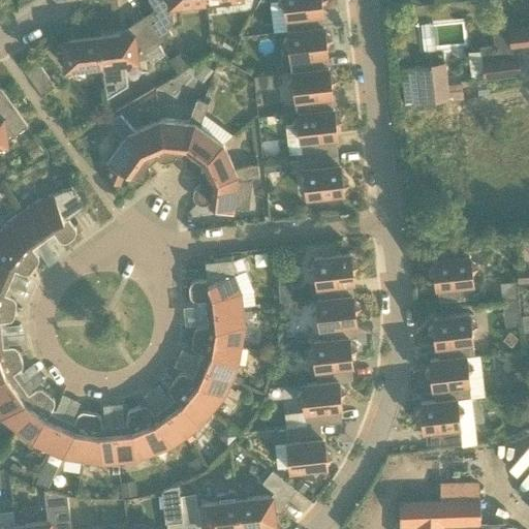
[(149,0),(157,13),(146,21),(160,43),(173,35),(167,28),(175,24),(173,5),(207,1),(206,0),(149,0)]
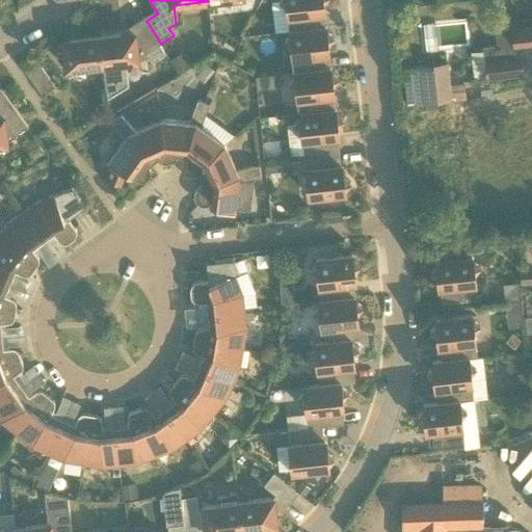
[(253,0),(207,0),(208,1),(218,0),(229,0),(231,11),(248,8),(253,6),(254,2),(253,0)]
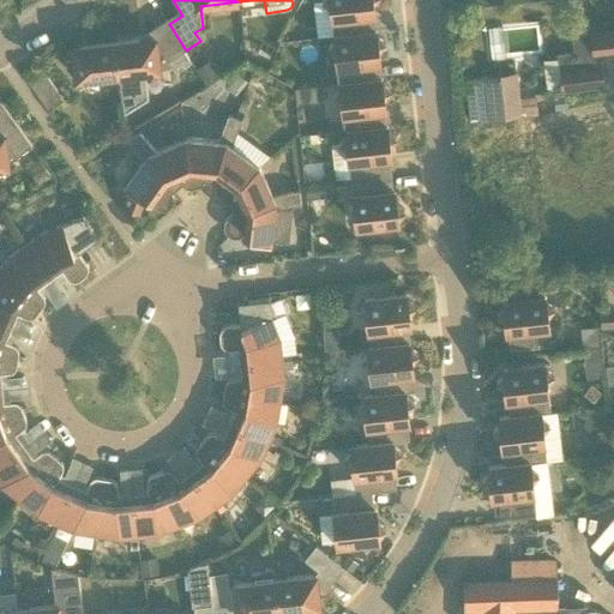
[(335,36),(377,31),(371,31),(368,16),(375,14),(373,1),(374,0),(323,0),(324,0),(331,6),(335,36)]
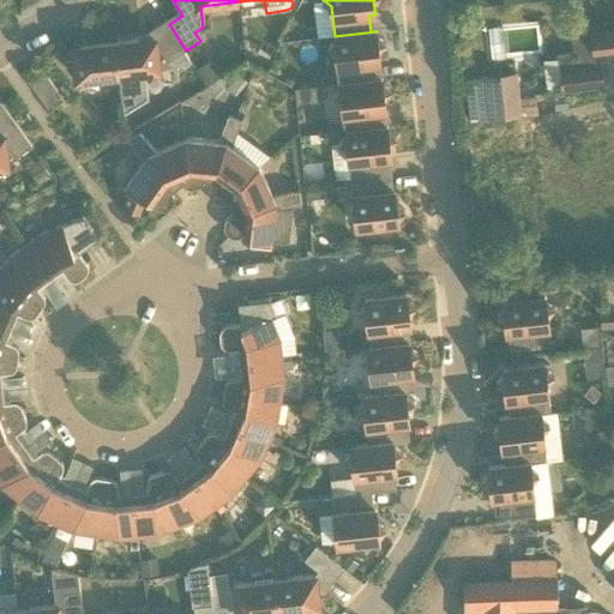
[(613,16),(603,17),(607,50),(608,49),(611,61),(613,60),(613,16)]
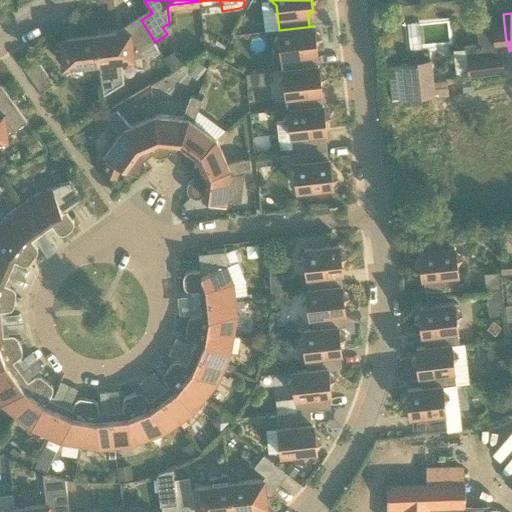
[(129,32),(96,36),(99,63),(100,63),(103,95),(123,83),(121,60),(145,57),(144,57),(145,56),(147,60),(160,51),(154,42),(155,42),(141,20),(127,29),(129,32)]
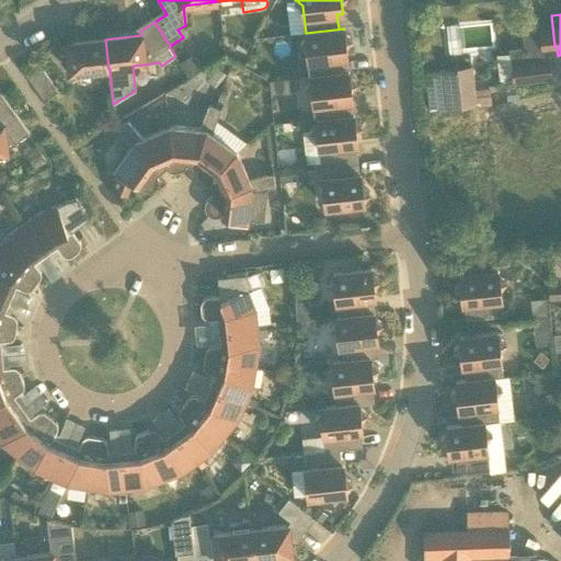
[(311,77),(350,72),(350,71),(343,72),(342,58),(347,57),(346,45),(352,38),(345,32),(344,29),(306,33),(307,36),(300,44),(308,49),(311,77)]
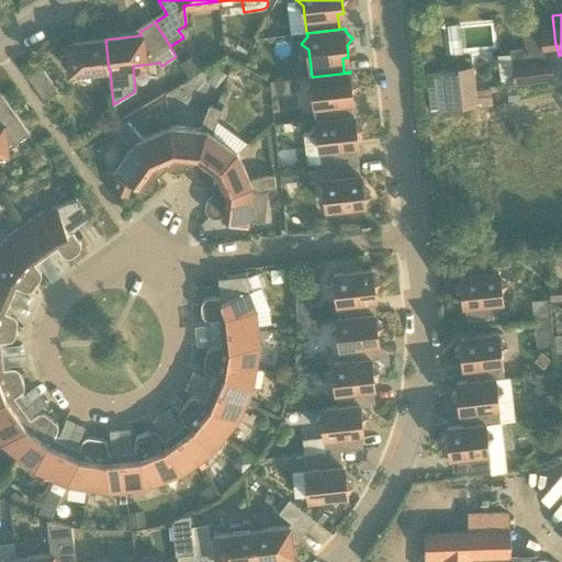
[(70,74),(109,69),(105,40),(67,44),(70,74)]
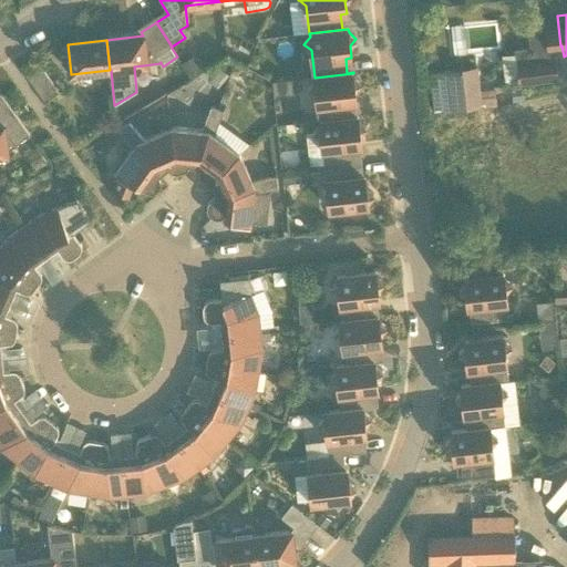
[(556,58),(519,62),(522,81),(558,78),(556,58)]
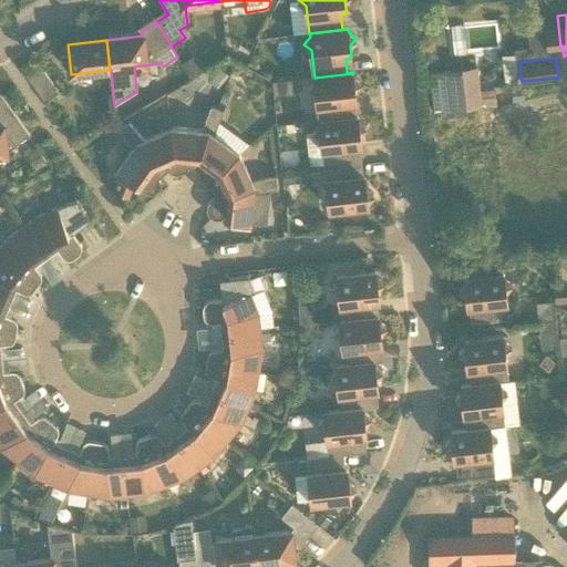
[(29,79),(45,102),(59,92),(42,69),(29,79)]
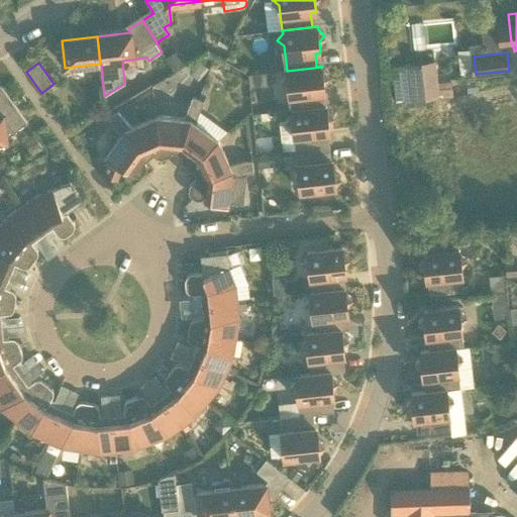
[(393,69),(397,104),(442,98),(452,97),(450,82),(438,83),(435,63),(393,69)]
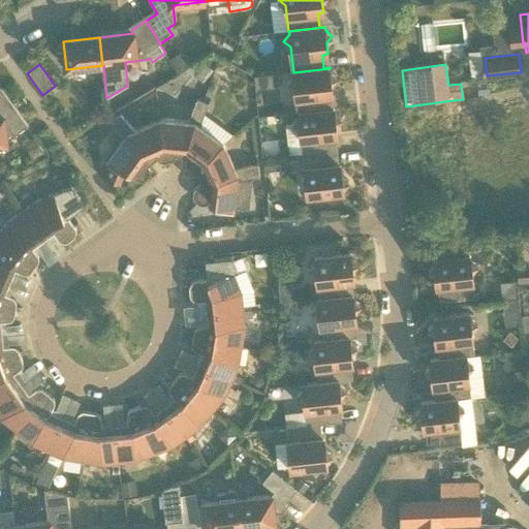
[(298,114),(334,110),(334,109),(329,110),(327,95),(333,95),(332,84),(337,76),(330,71),(330,68),(293,72),(293,75),(288,83),(294,88),(298,114)]
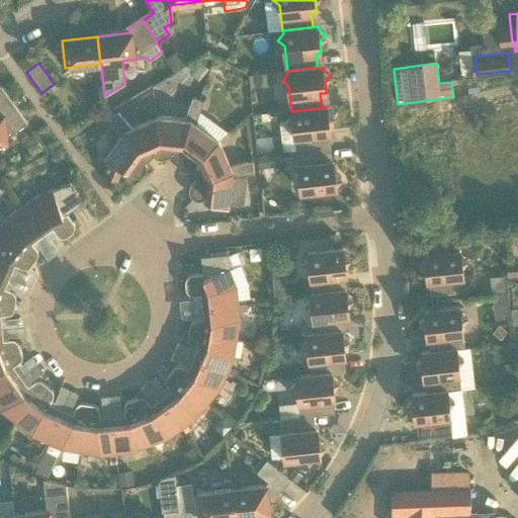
[(249,73),(250,85),(266,84),(265,72),(249,73)]
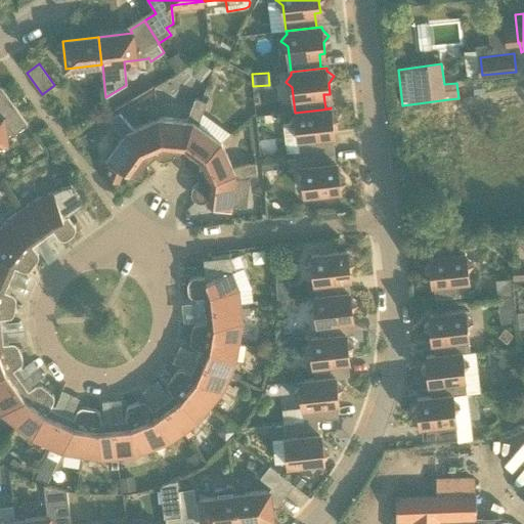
[(15,134),(28,125),(1,88),(0,89),(0,113),(2,116),(0,115),(0,142),(7,142),(5,127),(9,126),(15,134)]
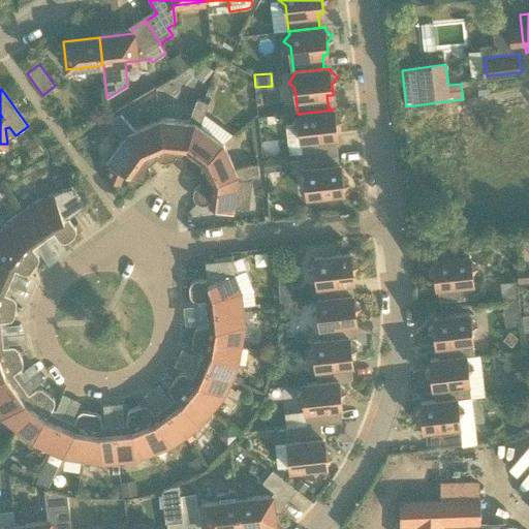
[(193,111),(205,115),(209,104),(197,100),(193,111)]
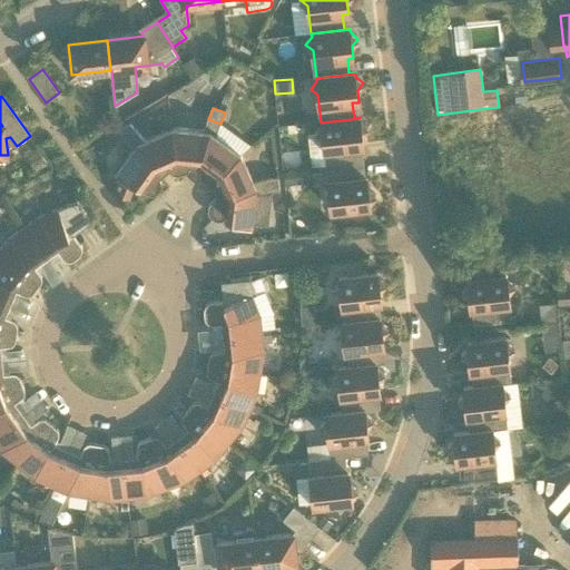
[(326,167),(360,163),(357,147),(363,147),(362,135),(367,127),(361,121),(360,118),(321,123),(322,126),(315,134),(323,139),(326,167)]
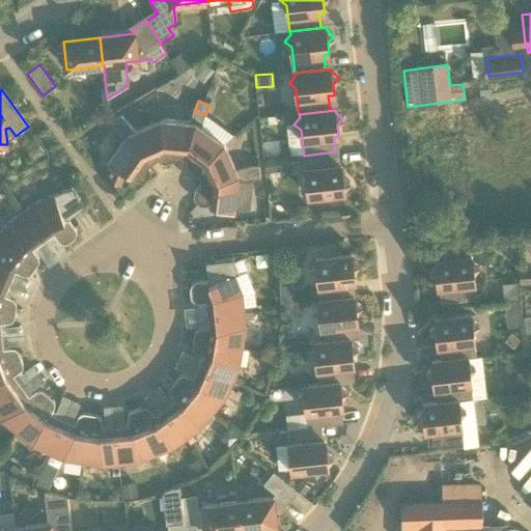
[(201,127),(205,115),(194,111),(190,122),(161,119),(168,163),(170,162),(173,161),(175,160),(177,157),(183,159),(196,123),(201,127)]
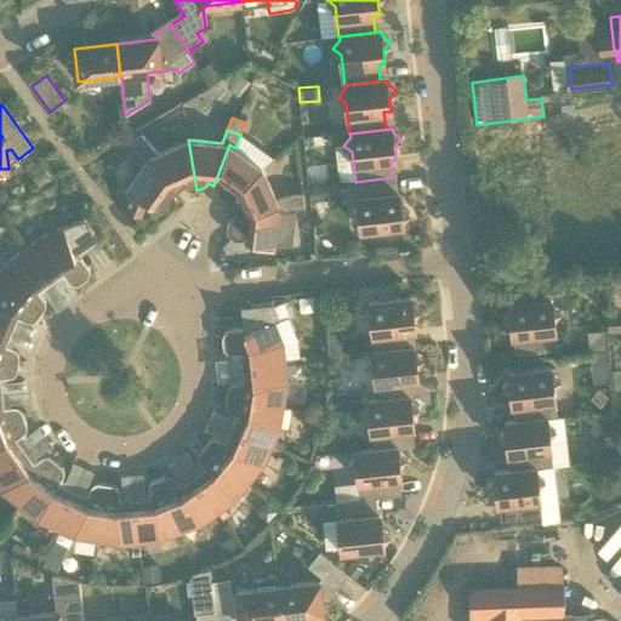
[(130,142),(138,152),(149,143),(142,134),(130,142)]
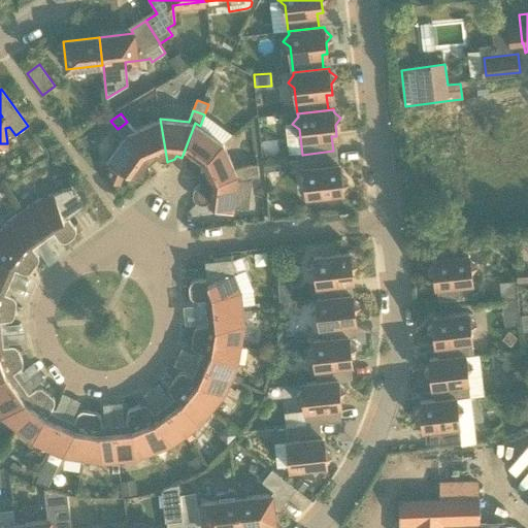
[(165,162),(167,162),(160,119),(134,130),(129,133),(153,163),(157,159),(159,161),(162,162),(165,162)]
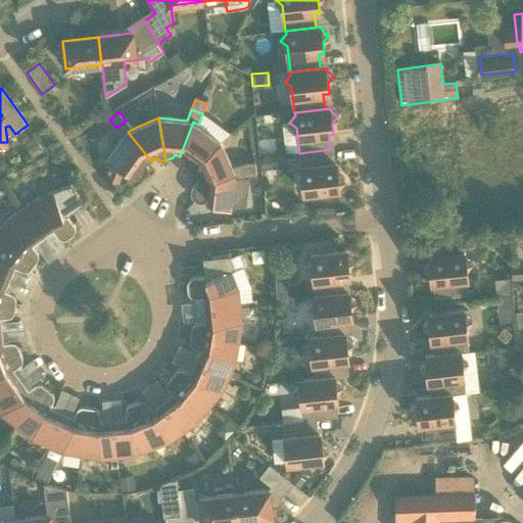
[(128,132),(133,129),(126,121),(116,128),(124,137),(99,172),(120,180),(125,168),(130,170),(130,173),(132,176),(135,178),(138,179),(142,179),(145,178),(147,175),(149,171),(148,168),(147,164),(151,161),(128,132)]
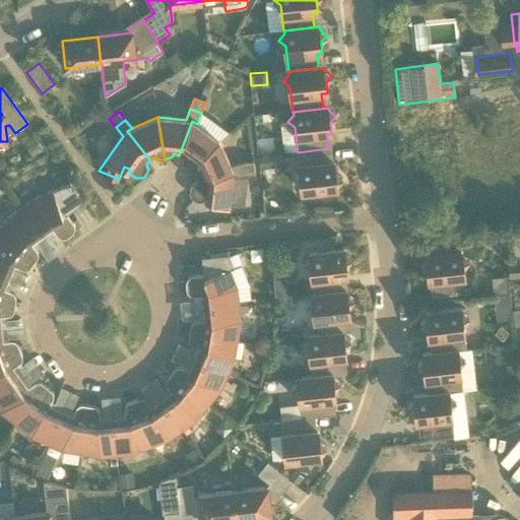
[(219,140),(197,124),(192,121),(179,155),(184,157),(183,160),(184,164),(185,166),(187,168),(219,140)]
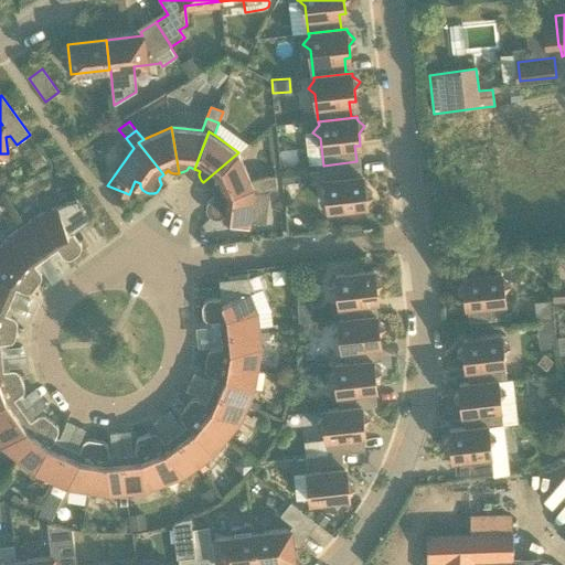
[(48,164),(36,148),(27,155),(39,171),(48,164)]
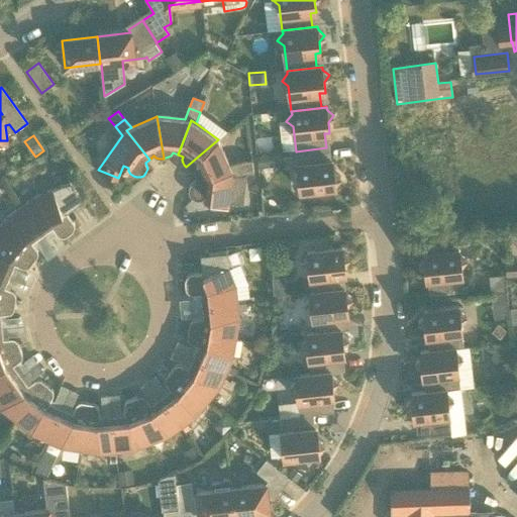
[(232,171),(230,165),(218,139),(186,167),(187,169),(189,171),(192,172),(195,172),(196,177),(232,171)]
